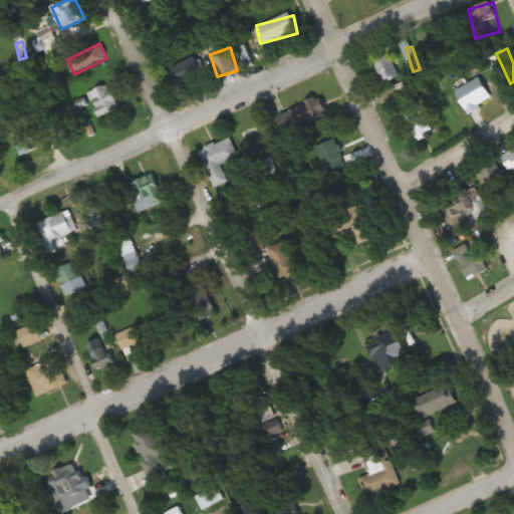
[(400,77),(391,55),(374,62),(382,83),(400,77)]
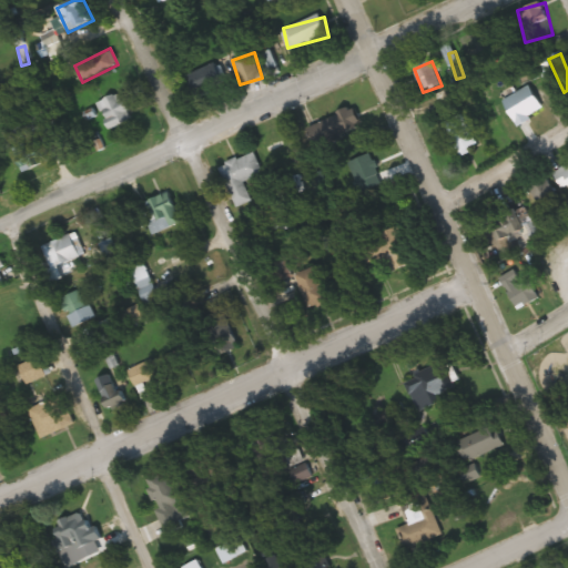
[(188,78),(198,97),(227,81),(217,62),(188,78)]
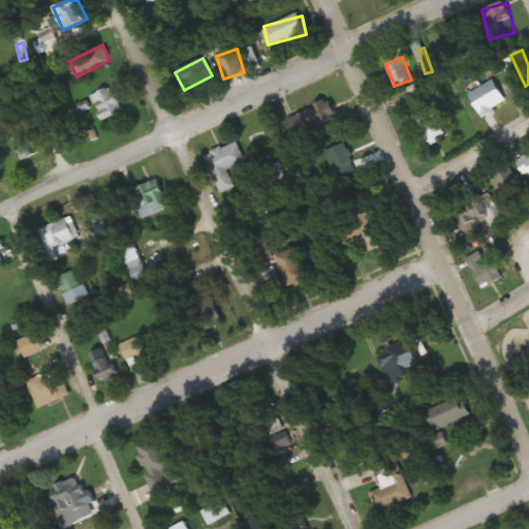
[(101,118),(121,115),(117,89),(97,92),(101,118)]
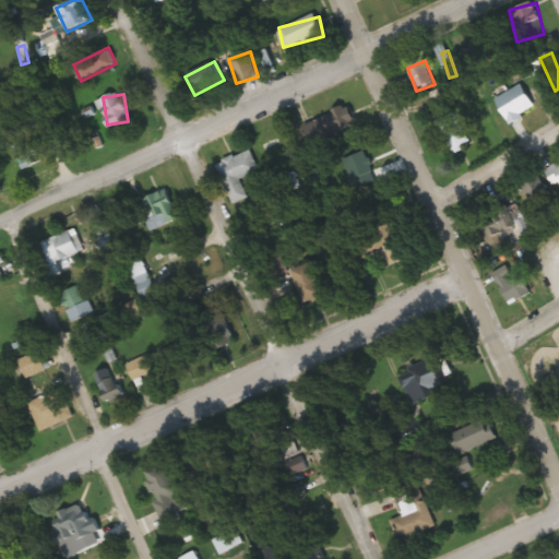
[(537,104),(533,94),(522,98),(520,94),(499,104),(506,118),(537,104)]
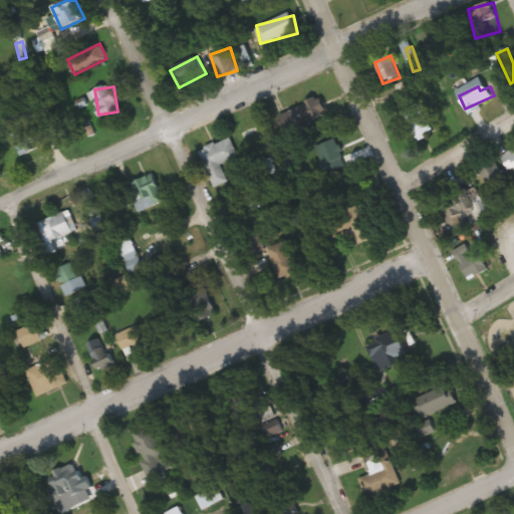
[(324,118),(318,100),(293,108),(298,126),(324,118)]
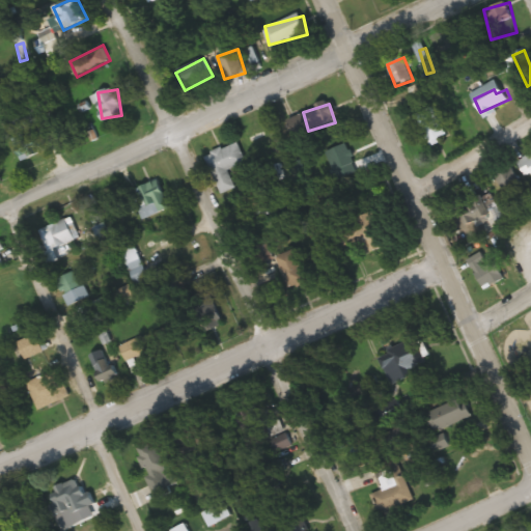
[(416,115),(428,144),(447,136),(435,107),(416,115)]
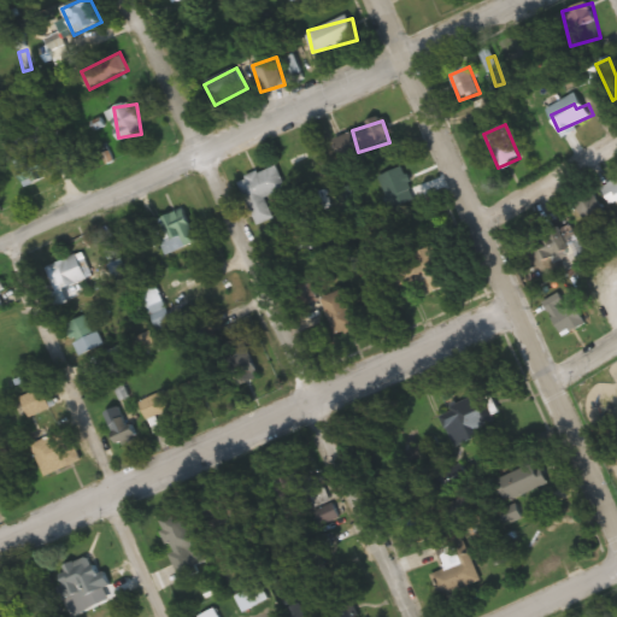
[(319,183),(306,152),(288,159),(303,191),(319,183)]
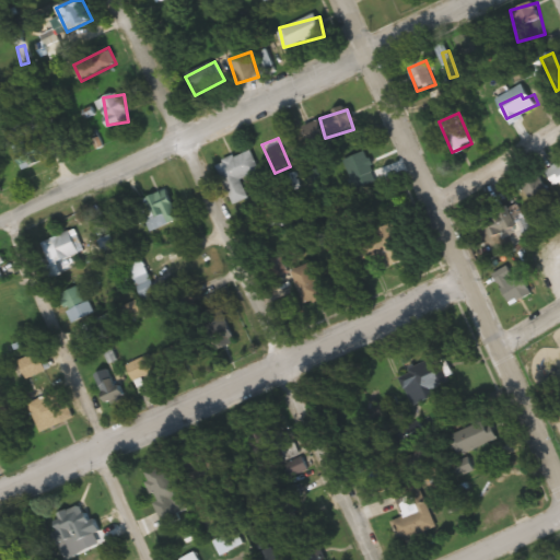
[(232,203),(248,198),(242,179),(260,173),(253,151),(218,163),(232,203)]
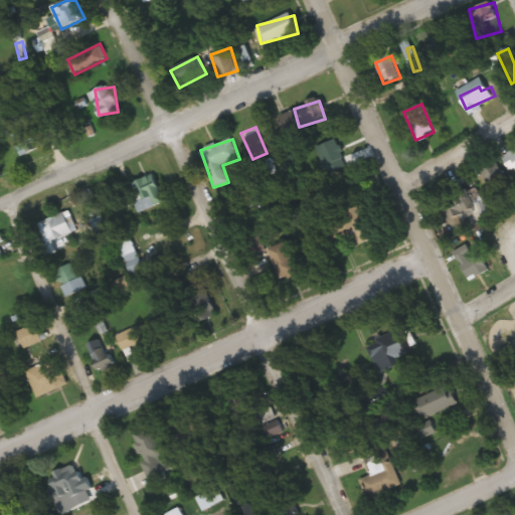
[(514,175),(514,149),(504,155),(514,175)]
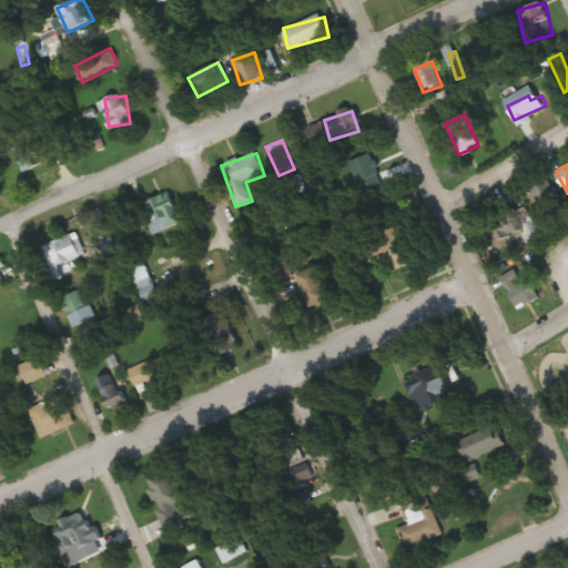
[(358,173),(358,186),(376,186),(376,168),(362,168),(362,173),(358,173)]
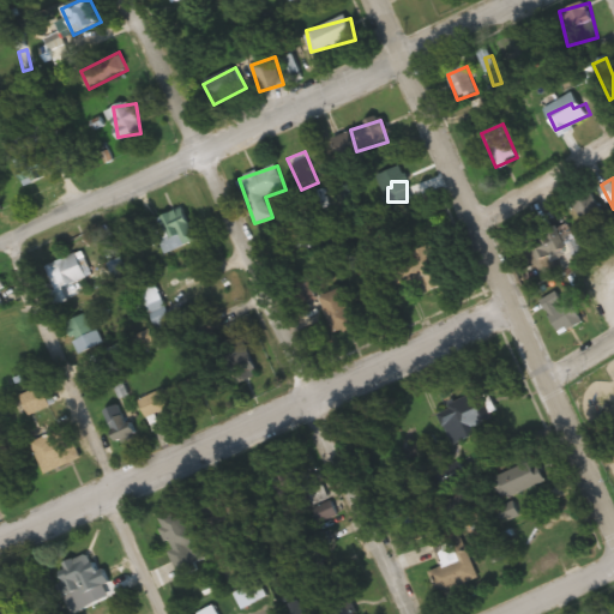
[(602,215),(593,196),(575,204),(584,223),(602,215)]
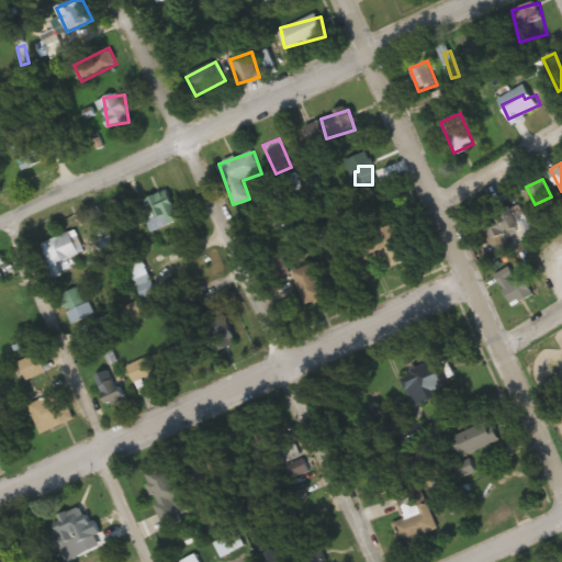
[(138,203),(152,233),(181,220),(169,190),(138,203)]
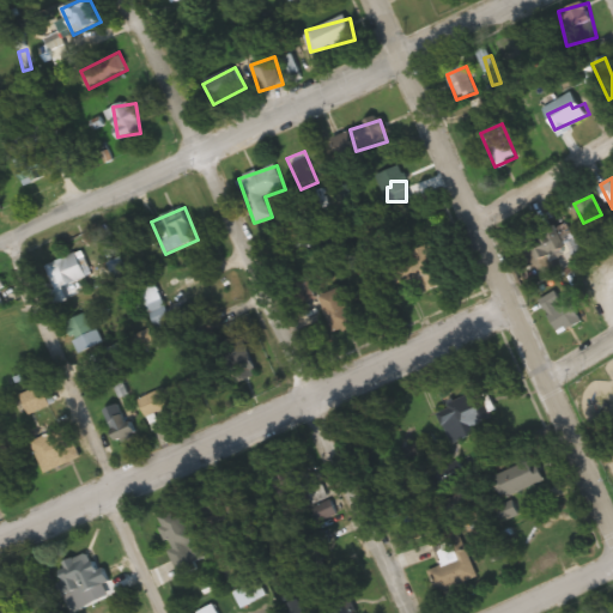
[(560,228),(532,234),(538,260),(566,253),(560,228)]
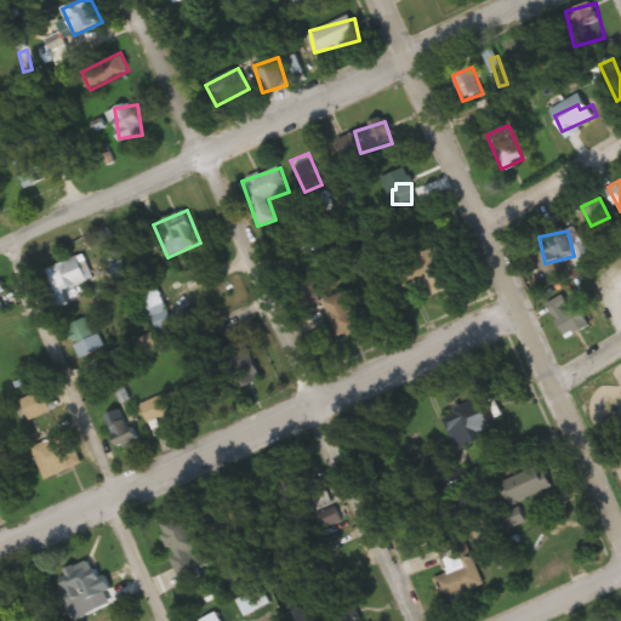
[(397,263),(403,284),(428,277),(434,296),(454,289),(442,249),(397,263)]
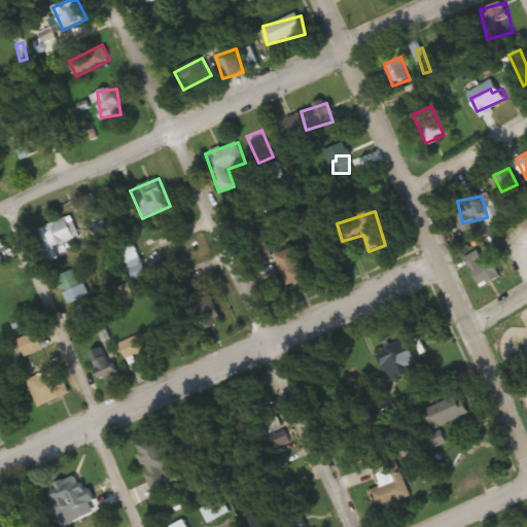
[(74,240),(69,218),(40,226),(45,248),(74,240)]
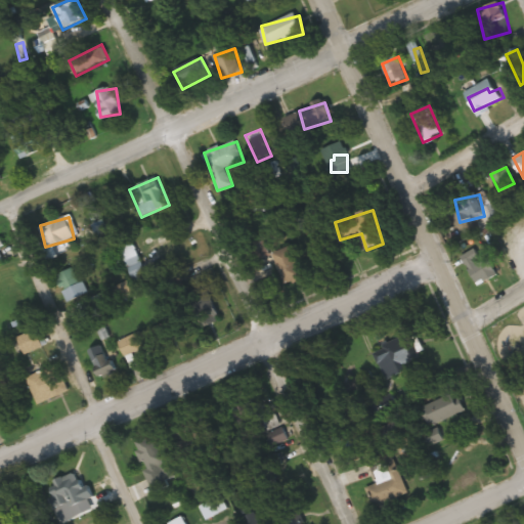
[(129,267),(142,261),(132,242),(119,249),(129,267)]
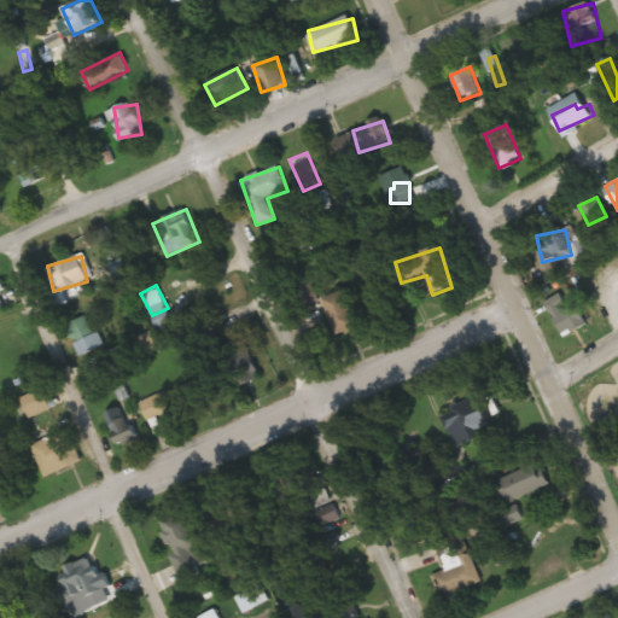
[(322,301),(339,337),(366,326),(349,289),(322,301)]
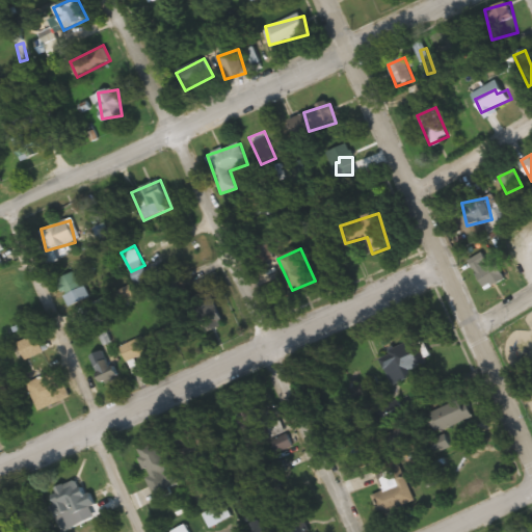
[(489,265),(484,254),(471,260),(483,290),(506,280),(498,261),(489,265)]
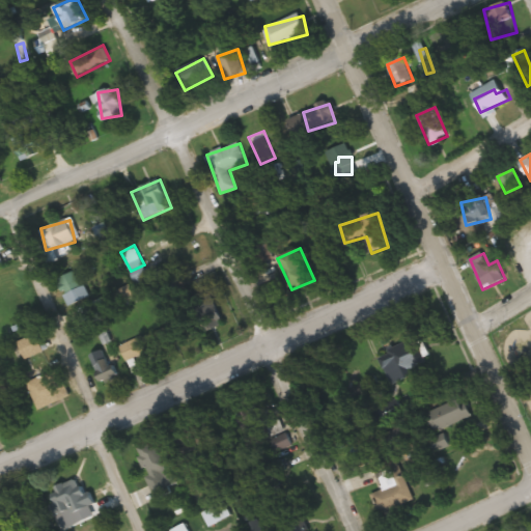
[(70,307),(88,298),(75,271),(56,280),(70,307)]
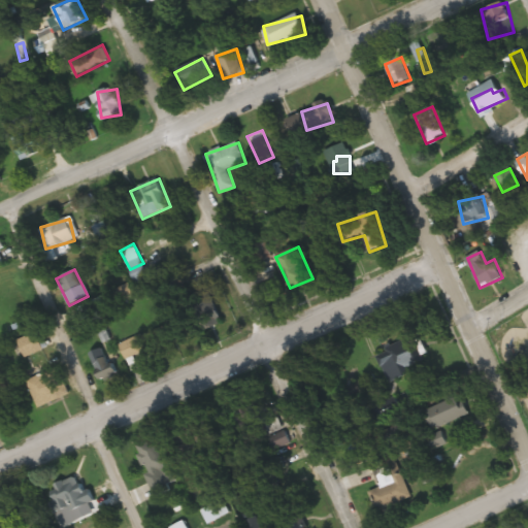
[(136,297),(131,284),(88,302),(93,315),(136,297)]
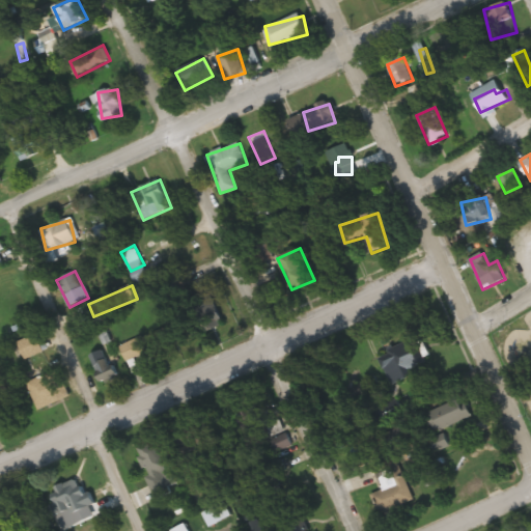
[(203,334),(224,325),(210,291),(189,300),(203,334)]
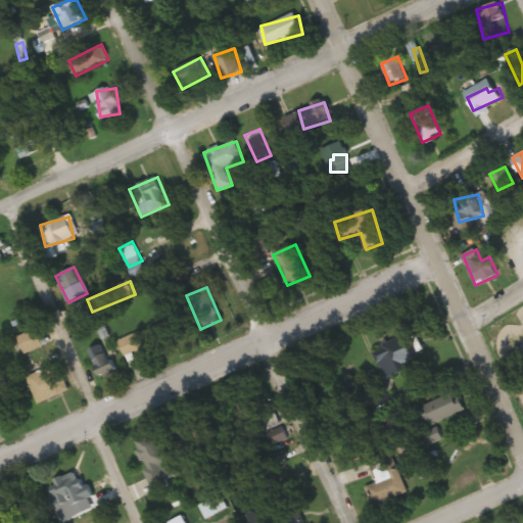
[(119,341),(126,358),(169,339),(161,323),(119,341)]
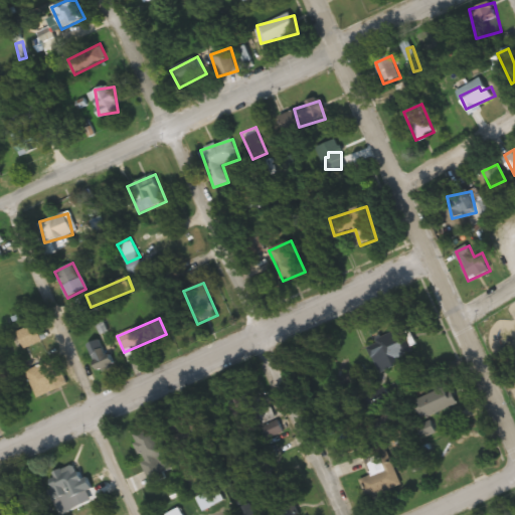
[(16,330),(25,348),(45,339),(36,321),(16,330)]
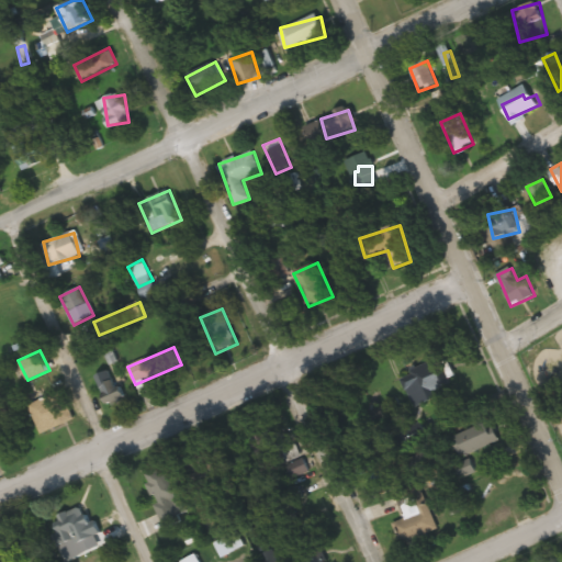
[(414,406),(440,397),(438,391),(450,386),(440,360),(402,374),(414,406)]
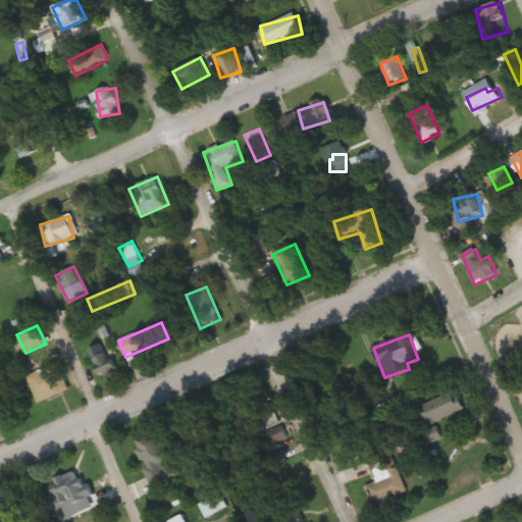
[(100,377),(118,369),(107,342),(89,350),(100,377)]
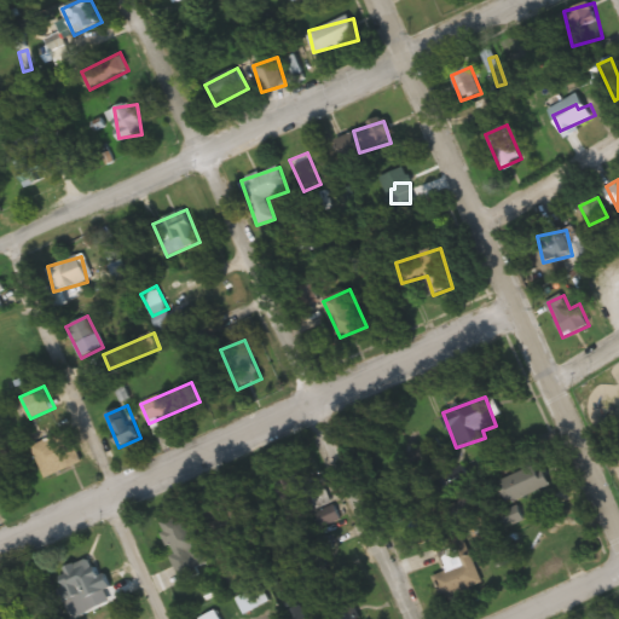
[(33,447),(46,479),(82,462),(68,432),(33,447)]
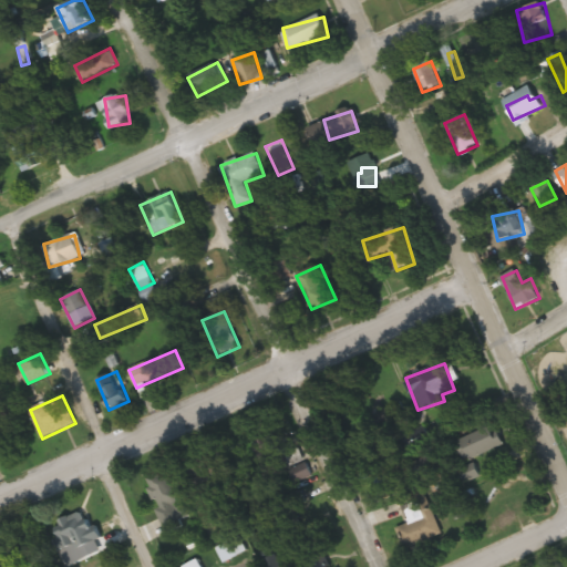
[(505,445),(496,424),(457,441),(466,462),(505,445)]
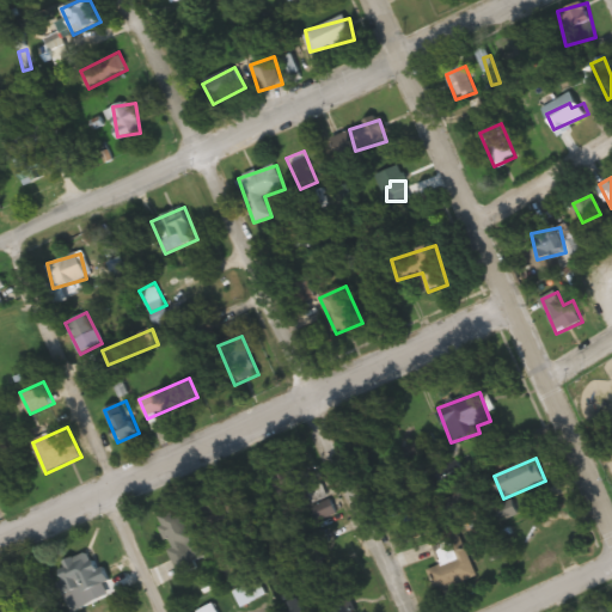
[(466,473),(459,459),(440,469),(447,483),(466,473)]
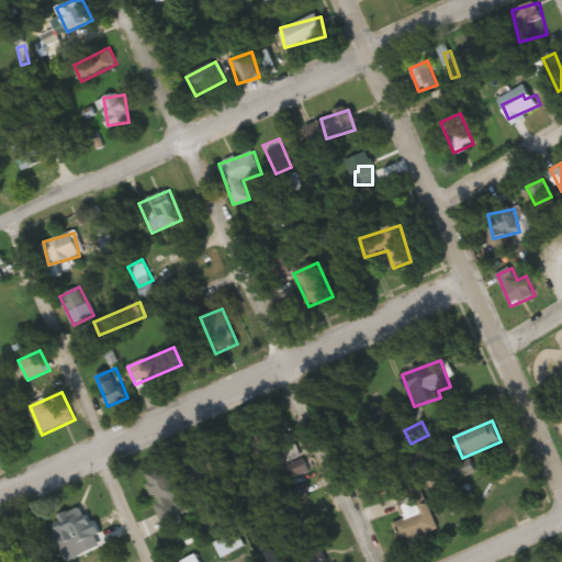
[(183,460),(190,478),(210,470),(204,452),(183,460)]
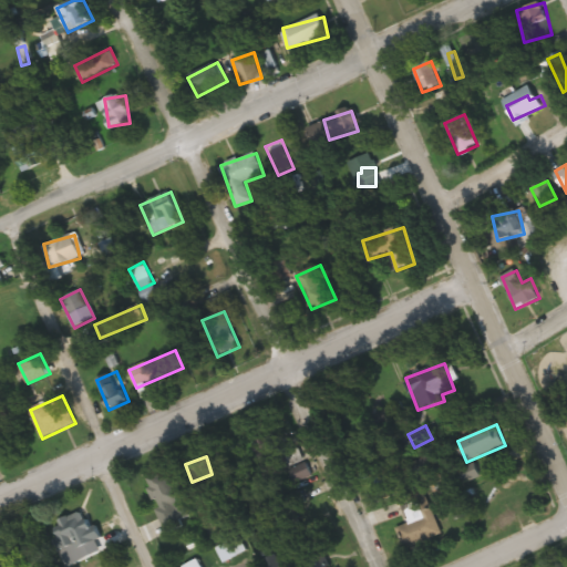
[(147,478),(161,509),(183,501),(169,468),(147,478)]
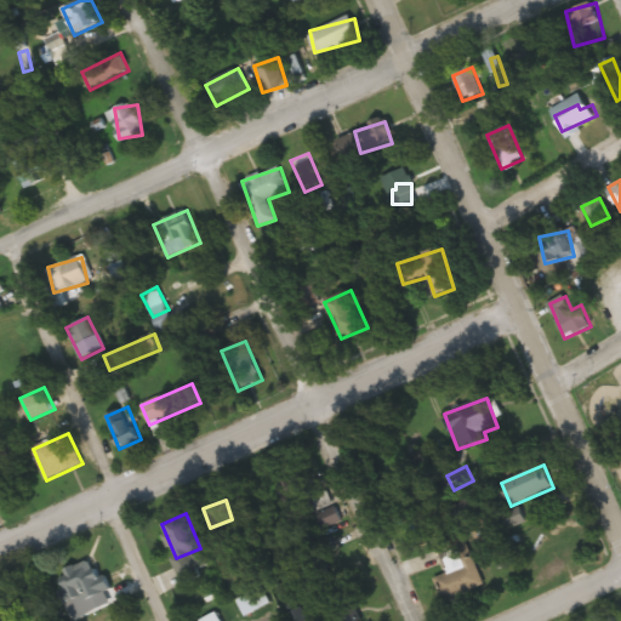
[(439,546),(449,575),(438,577),(445,599),(479,588),(462,537),(439,546)]
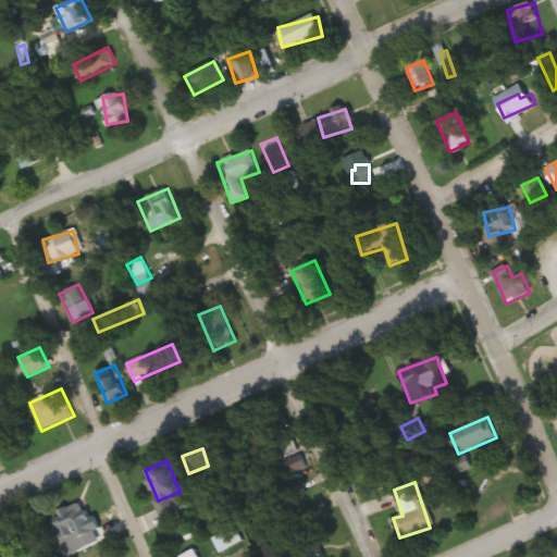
[(62,547),(99,525),(91,512),(85,517),(82,510),(51,529),(62,547)]
